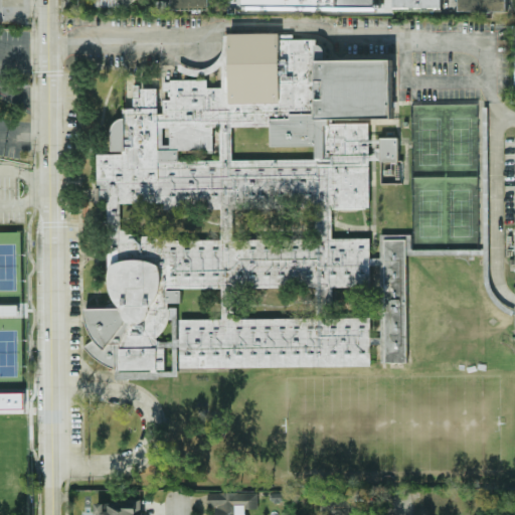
[(172,0),(172,9),(209,10),(209,0),(172,0)]
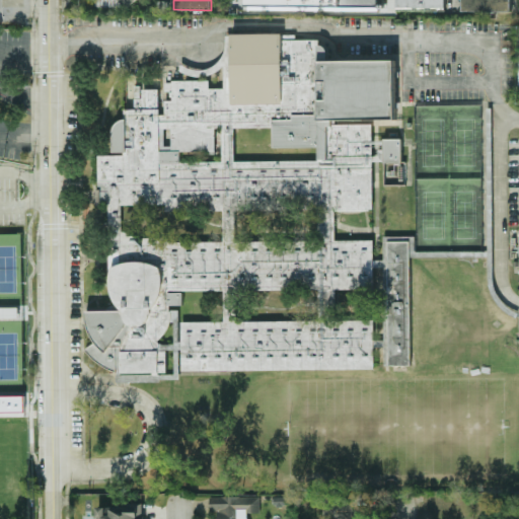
[(247,0),(247,10),(379,11),(379,0),(247,0)]
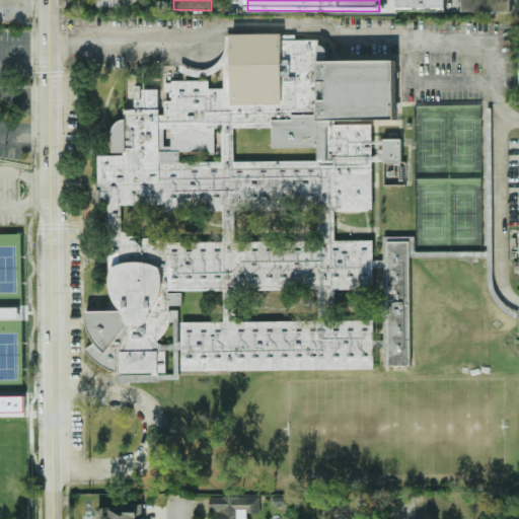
[(446,9),(446,0),(396,0),(397,8),(446,9)]
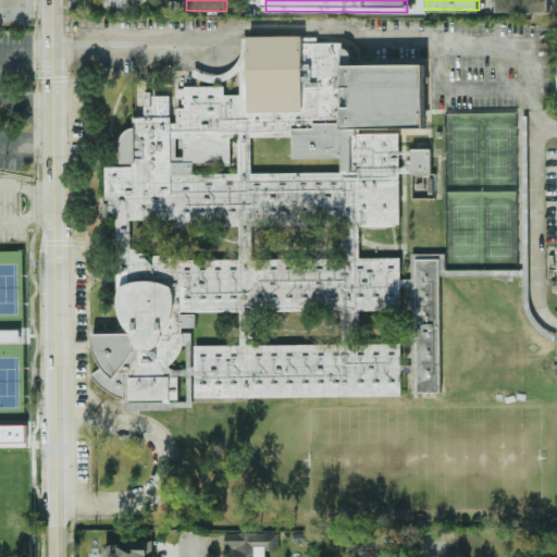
[(548,12),(548,0),(496,0),(497,13),(548,12)]
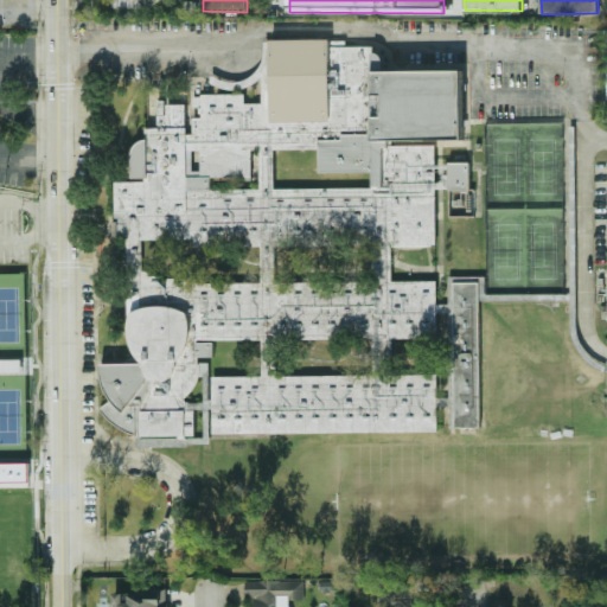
[(266,44),(372,46),(374,71),(462,71),(460,140),(433,140),(436,164),(468,160),(470,216),(448,216),(448,190),(438,192),(436,244),(391,246),(394,280),(435,280),(435,304),(451,302),(452,278),(479,276),(480,428),(451,429),(451,406),(436,406),(440,434),(209,433),(211,449),(133,448),(131,434),(101,411),(114,401),(102,364),(138,362),(127,330),(128,238),(112,240),(116,183),(132,181),(131,151),(146,140),(146,128),(159,126),(158,102),(185,103),(185,133),(193,132),(198,98),(244,95),(247,104),(264,103),(262,78),(249,88),(229,90),(210,83),(211,76),(217,76),(229,81),(248,80),(262,63),(266,44)]
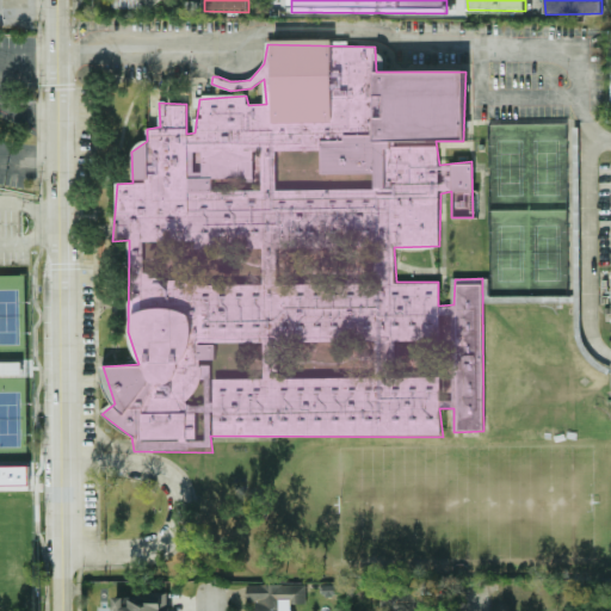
[(306,585),(247,585),(247,602),(258,602),(257,610),(295,610),(295,604),(307,604),(306,585)]
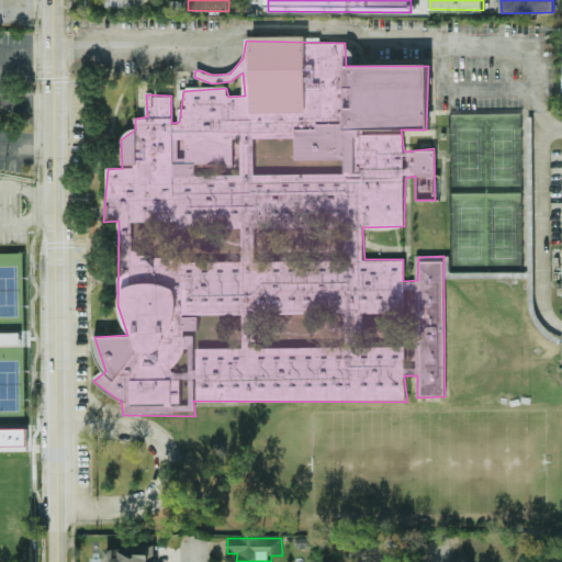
[(395,561),(395,551),(382,552),(382,539),(359,539),(359,561),(395,561)]
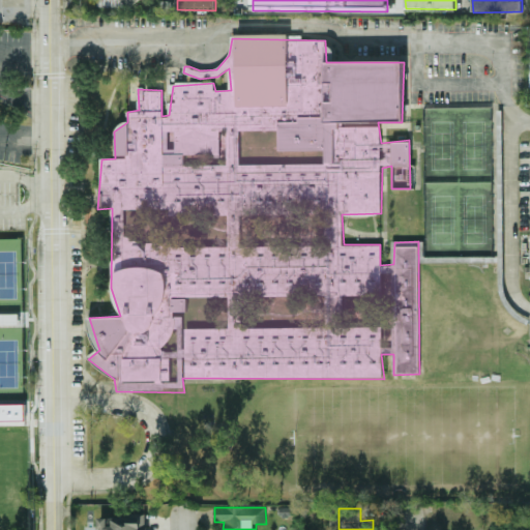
[(146,529),(146,518),(98,518),(98,529),(146,529)]
